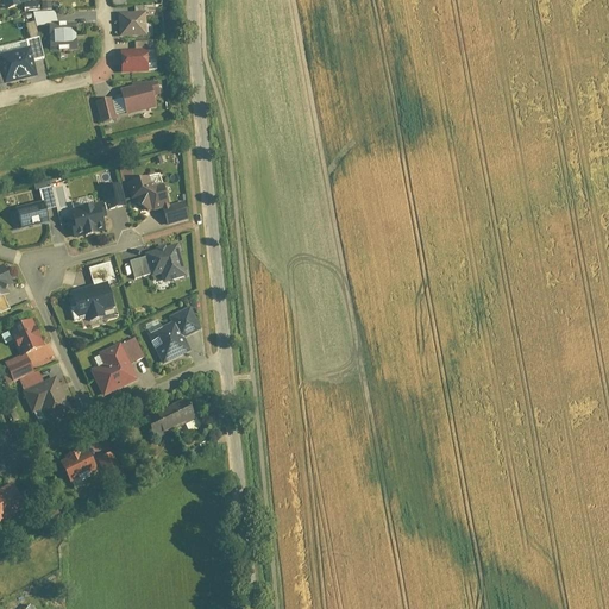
[(42,12),(52,11),(51,1),(42,2),(42,12)]
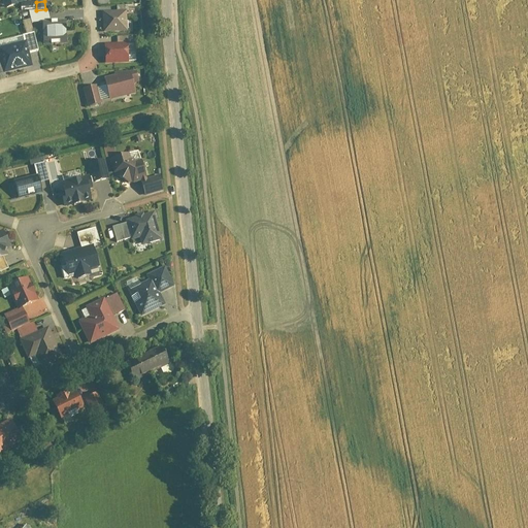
[(20,4),(21,11),(33,11),(32,3),(20,4)]
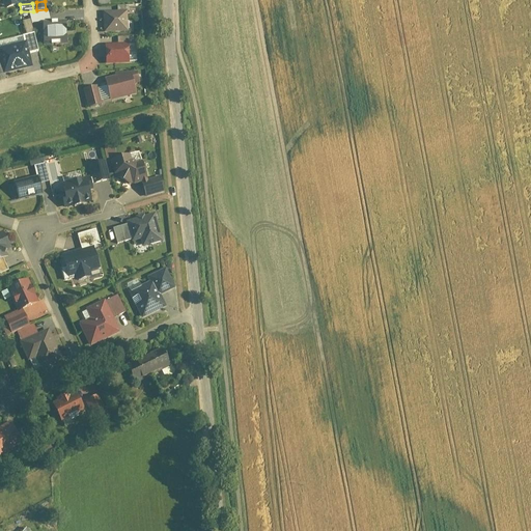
[(103,11),(104,34),(129,33),(128,10),(103,11)]
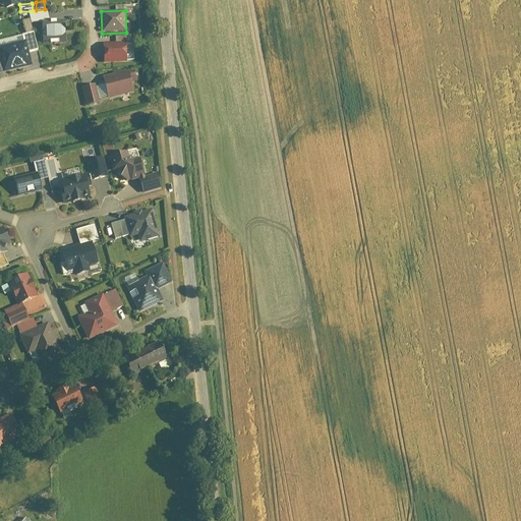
[(33,21),(34,43),(57,42),(56,20),(33,21)]
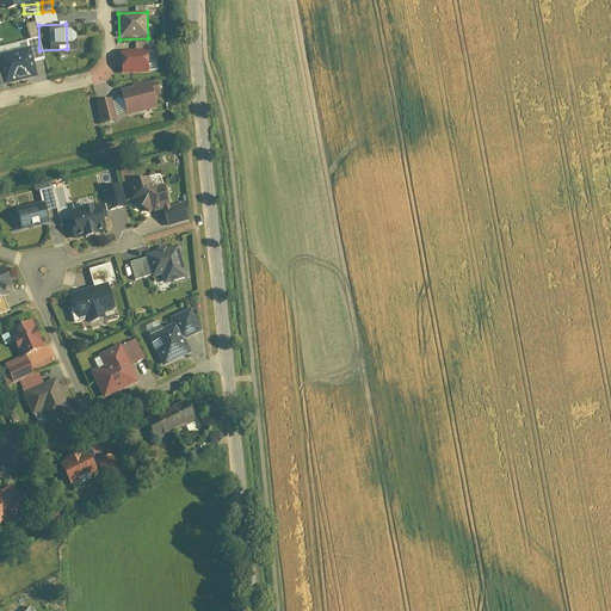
[(0,43),(0,82),(29,76),(25,61),(32,59),(28,37),(0,43)]
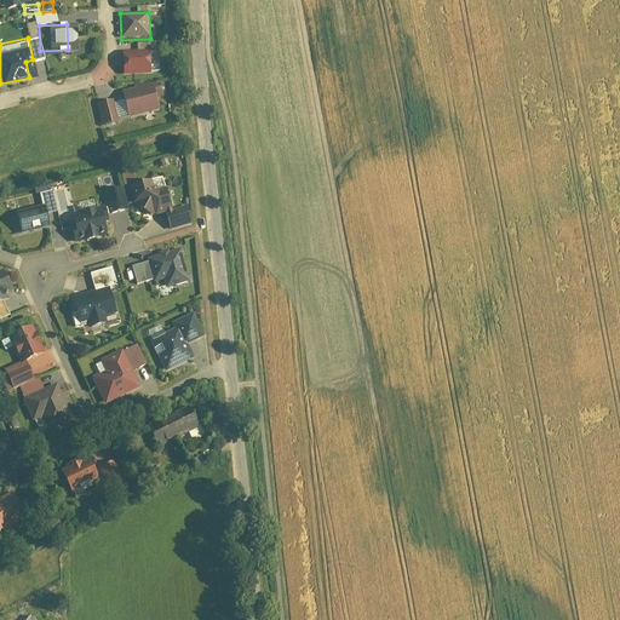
[(122,52),(122,74),(156,73),(155,51),(122,52)]
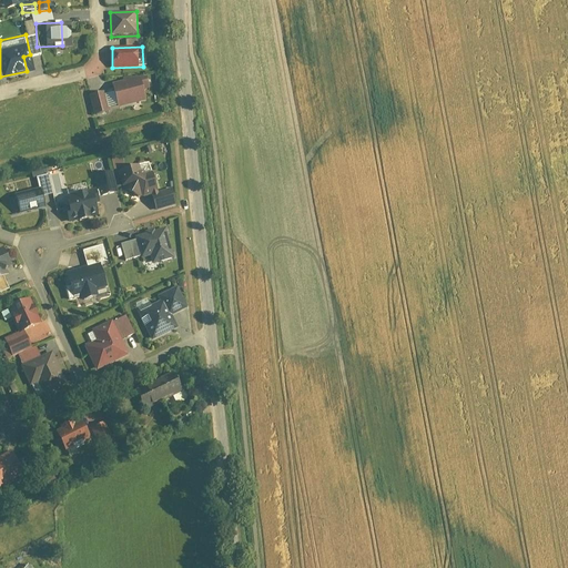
[(99,84),(104,109),(134,102),(132,90),(138,89),(135,77),(99,84)]
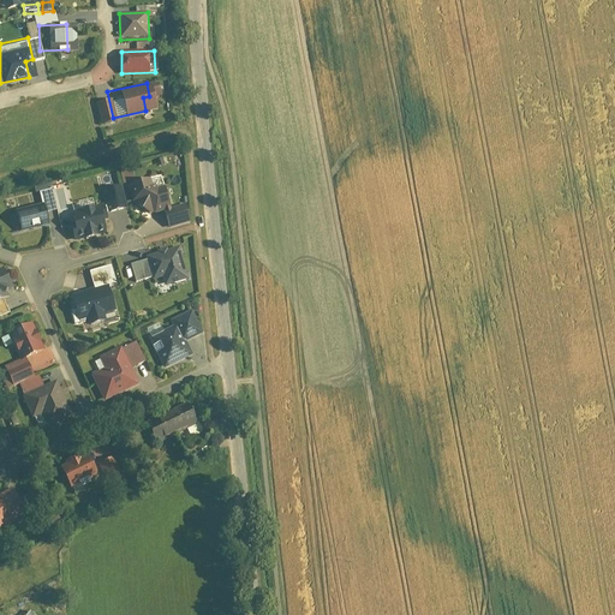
[(136,181),(119,184),(123,207),(137,214),(156,210),(153,187),(137,190),(136,181)]
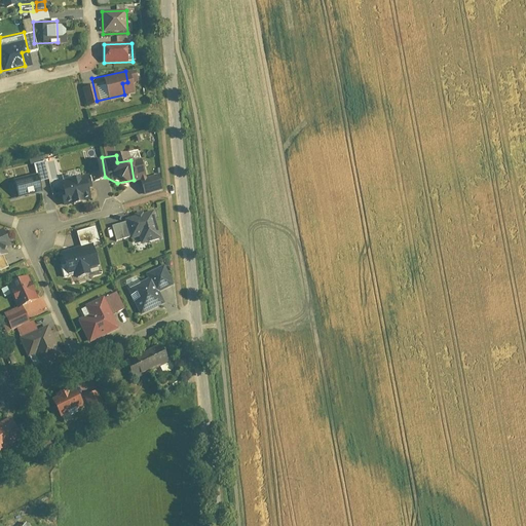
[(27,174),(0,181),(5,200),(32,193),(27,174)]
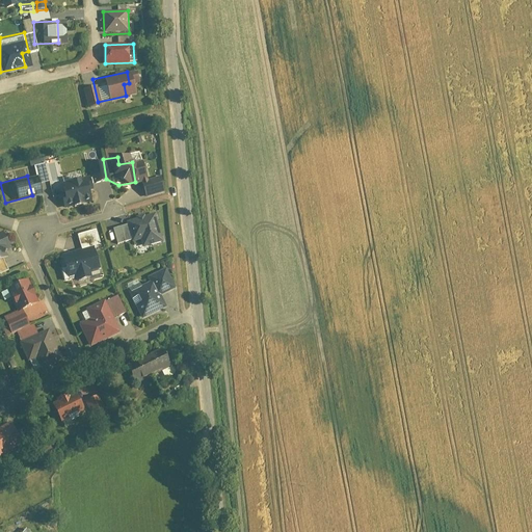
[(81,178),(47,184),(51,209),(85,203),(81,178)]
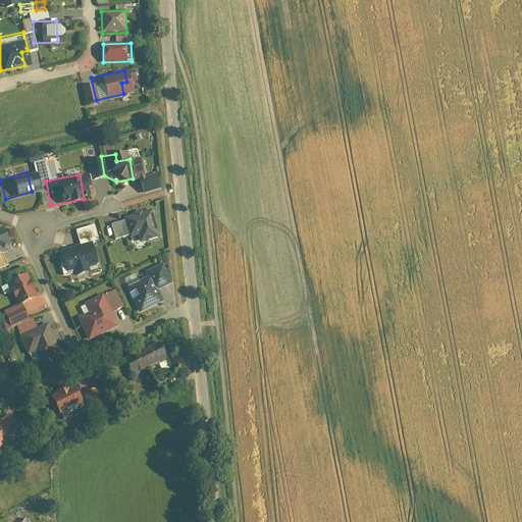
[(112,218),(118,239),(125,236),(128,243),(149,237),(141,210),(112,218)]
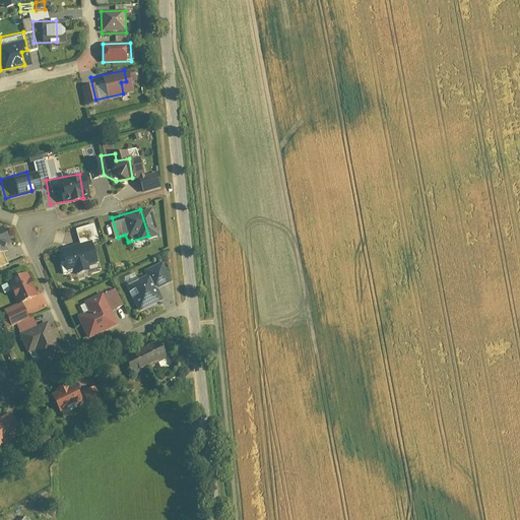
[(99,273),(91,246),(62,254),(65,264),(60,265),(63,276),(75,272),(76,276),(87,273),(88,276),(99,273)]
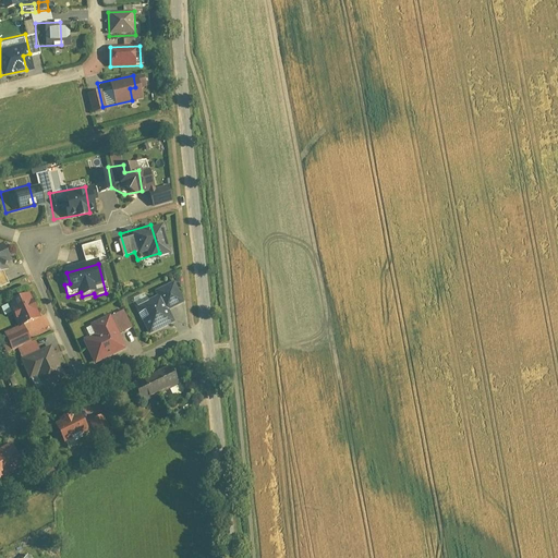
[(145,298),(124,308),(137,335),(160,323),(155,311),(172,302),(162,283),(143,293),(145,298)]
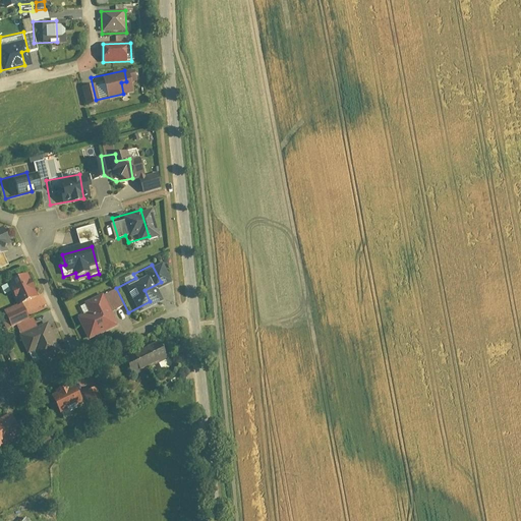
[(23,273),(0,284),(11,307),(34,296),(23,273)]
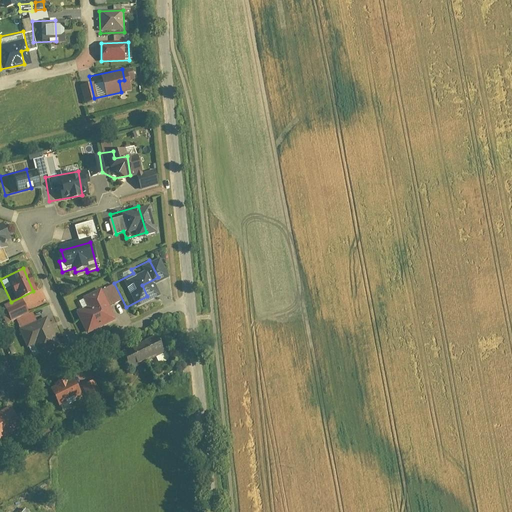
[(77,309),(65,314),(75,334),(108,319),(93,288),(72,298),(77,309)]
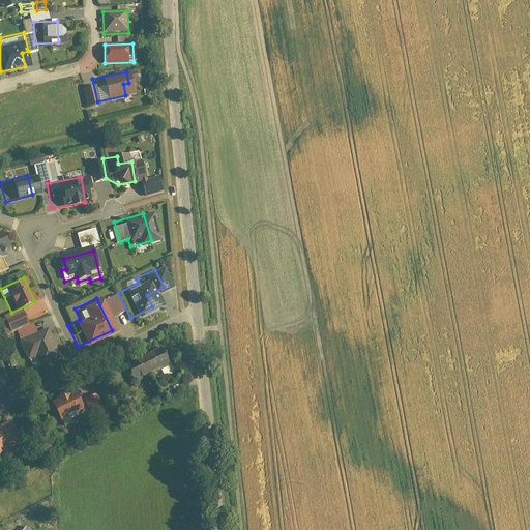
[(46,328),(15,343),(23,360),(30,357),(36,370),(60,358),(46,328)]
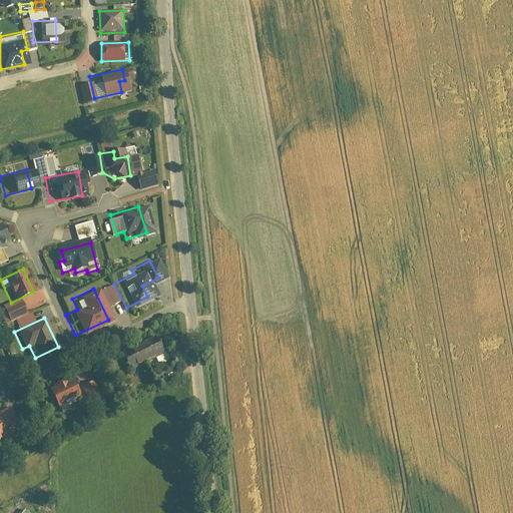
[(146,337),(126,347),(135,365),(155,355),(146,337)]
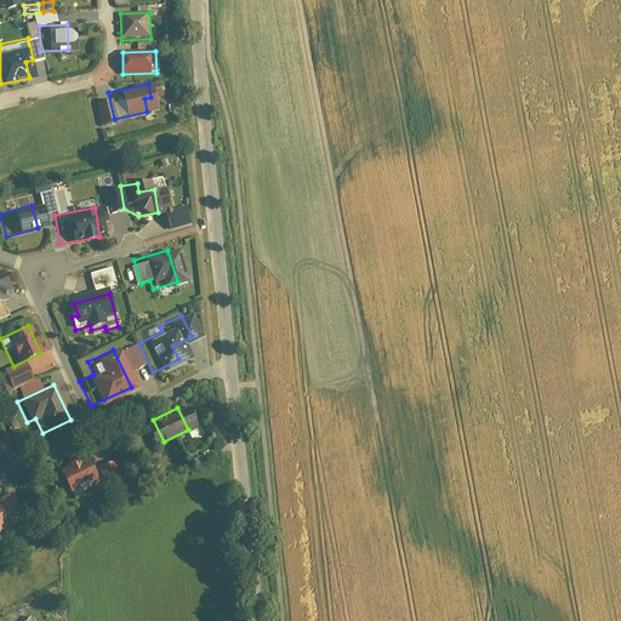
[(153,420),(127,432),(140,454),(164,442),(153,420)]
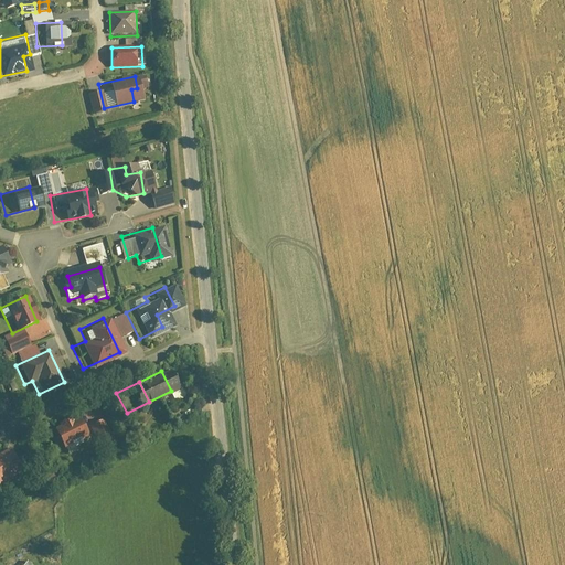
[(88,452),(107,445),(91,406),(54,422),(64,445),(82,437),(88,452)]
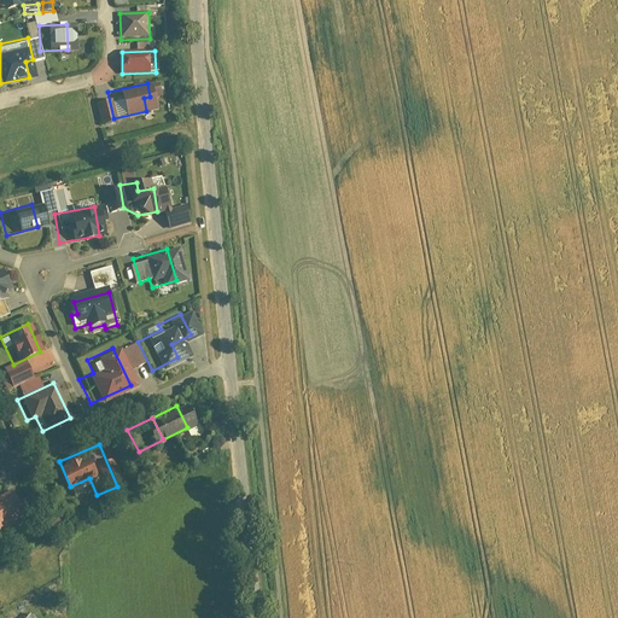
[(4,491),(0,494),(0,529),(19,518),(4,491)]
